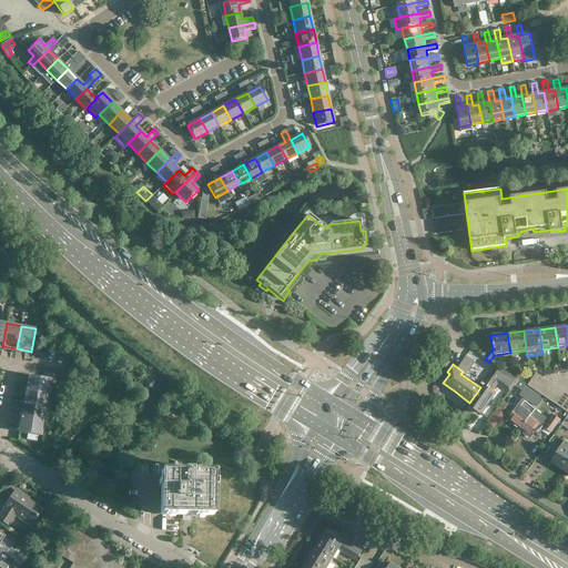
[(480,387),(478,391),(469,403),(468,405),(482,415),(495,395),(493,394),(497,386),(509,393),(510,391),(514,386),(518,379),(497,367),(482,388),(480,387)]
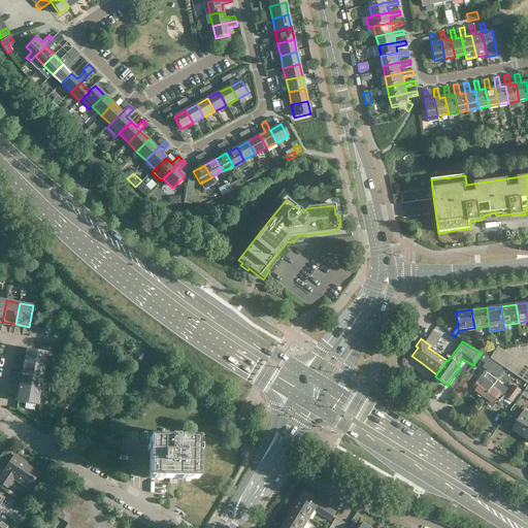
[(24,362),(46,365),(46,363),(48,353),(26,349),(24,362)]
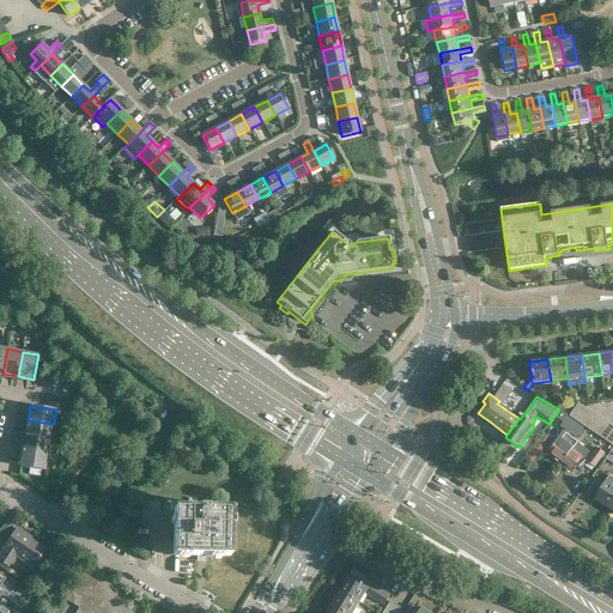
[(584,417),(589,411),(584,408),(582,411),(575,406),(574,410),(584,417)]
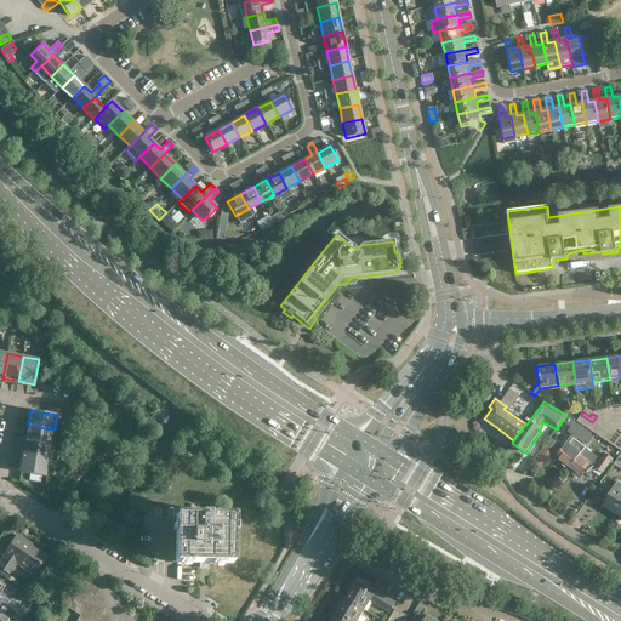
[(585,449),(593,438),(590,437),(592,433),(568,415),(567,415),(562,422),(571,428),(568,432),(573,436),(554,459),(569,469),(585,449)]
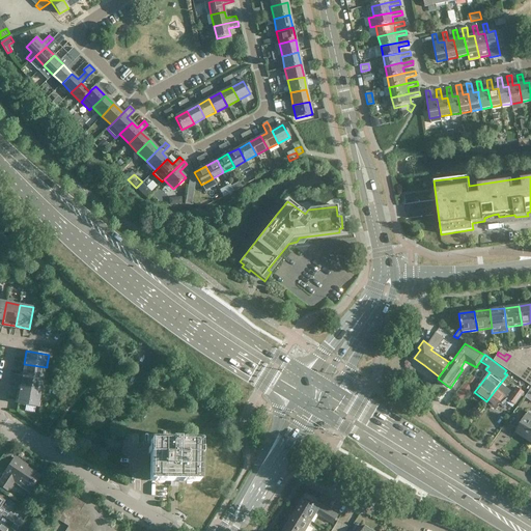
[(512,358),(510,356),(506,361),(497,355),(493,360),(505,368),(512,358)]
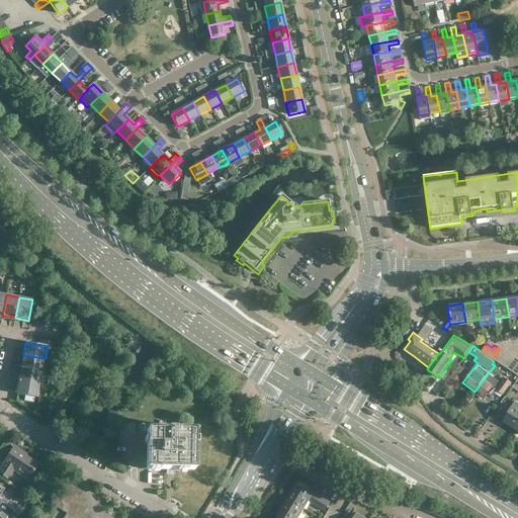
[(78,356),(79,349),(68,347),(67,354),(78,356)]
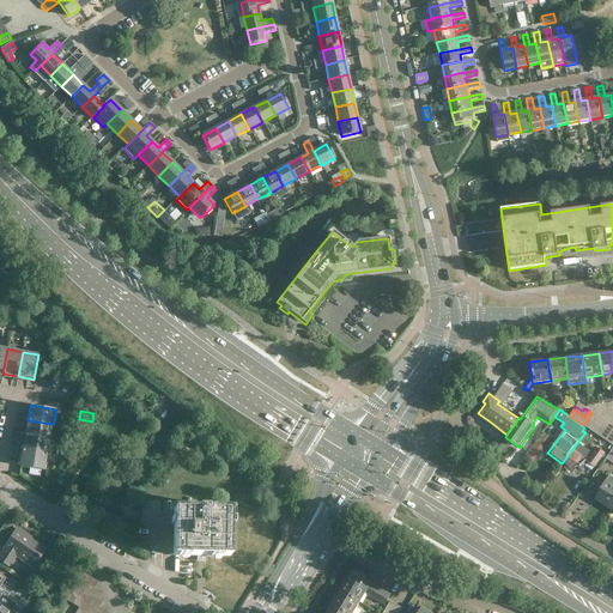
[(588,429),(596,417),(592,413),(583,425),(588,429)]
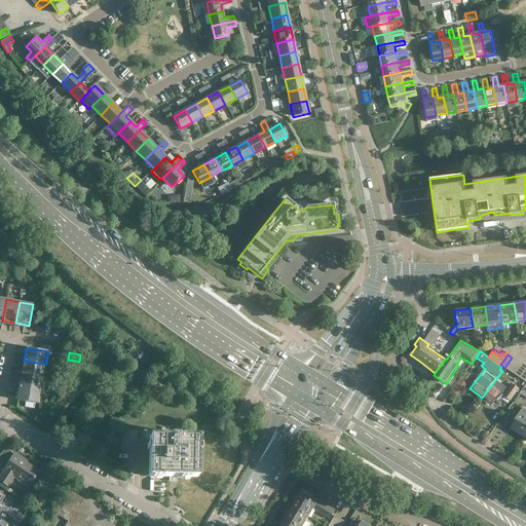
[(510,371),(517,361),(512,358),(504,368),(510,371)]
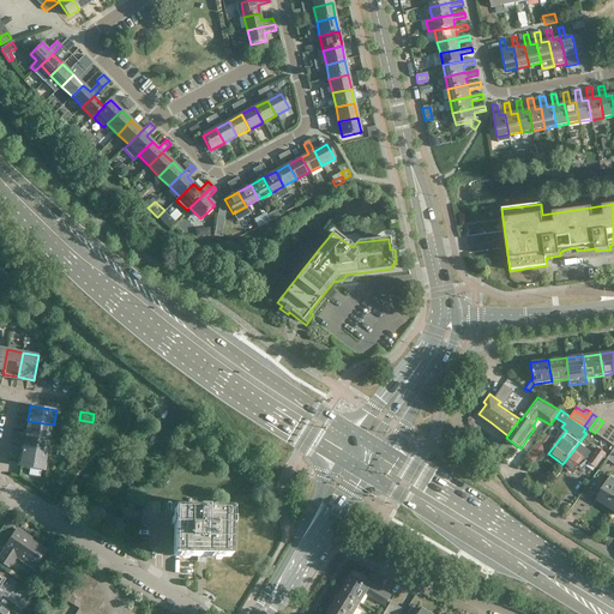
[(25,437),(52,440),(54,425),(28,421),(26,422),(25,437)]
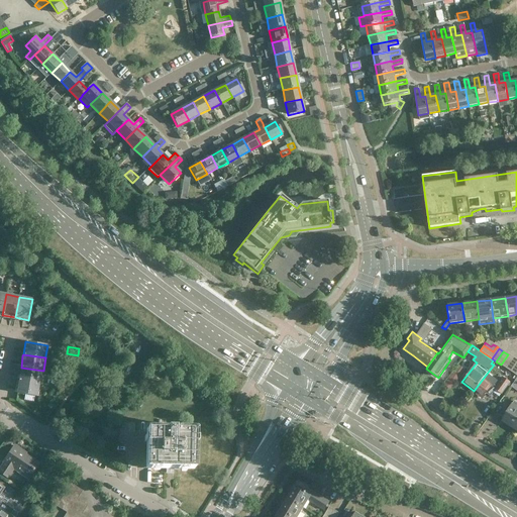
[(505,368),(512,357),(508,354),(501,365),(505,368)]
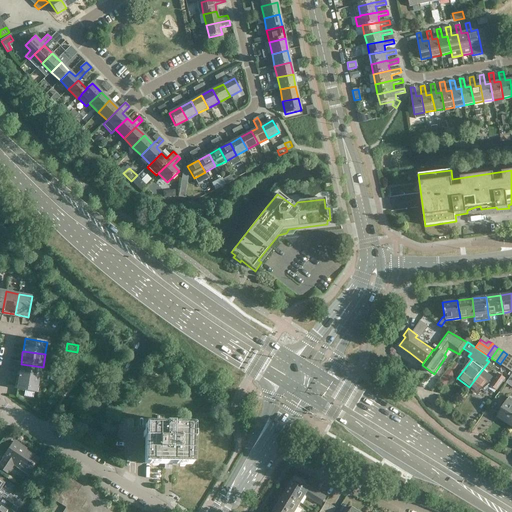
[(505,367),(511,357),(507,354),(500,364),(505,367)]
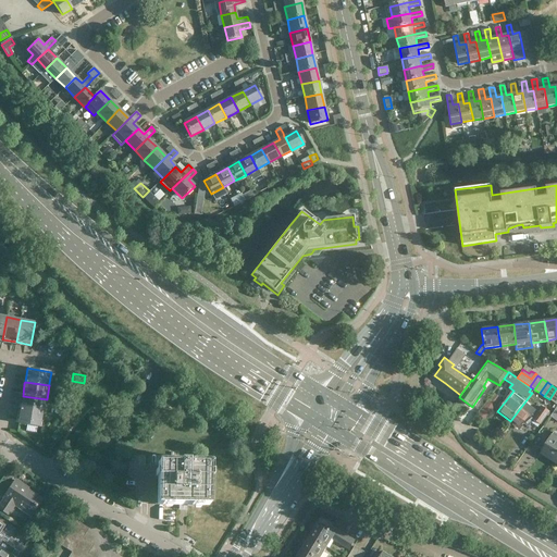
[(485,419),(500,398),(495,394),(479,415),(485,419)]
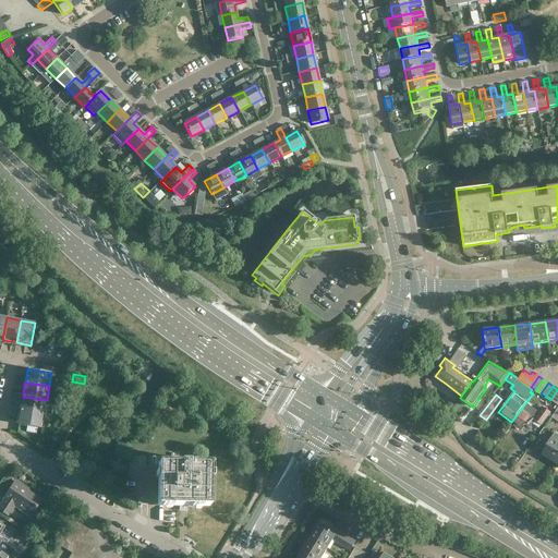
[(21,410),(44,414),(47,400),(23,397),(21,410)]
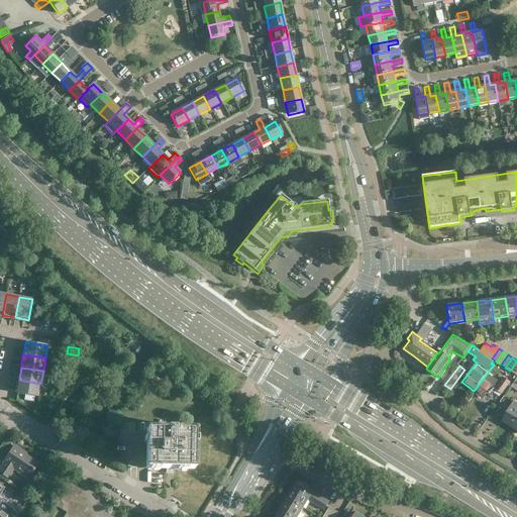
[(488,374),(487,374),(474,391),(483,397),(486,393),(490,397),(495,390),(502,395),(502,394),(504,395),(510,387),(511,385),(510,384),(510,383),(504,379),(500,383),(488,374)]
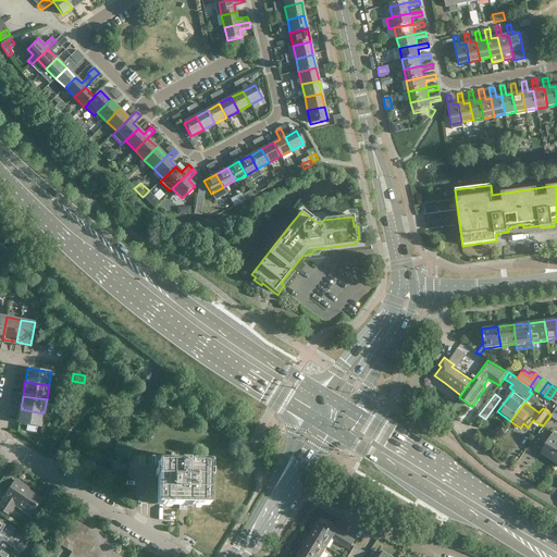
[(41,428),(44,413),(21,409),(19,423),(41,428)]
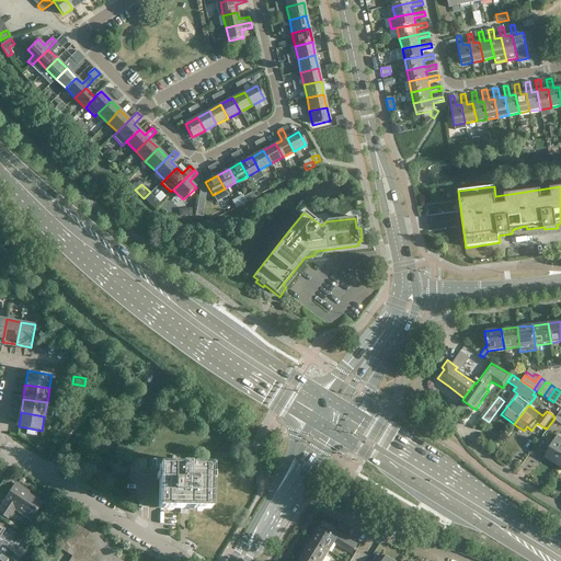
[(558,465),(560,459),(560,443),(560,442),(560,437),(557,436),(545,457),(558,465)]
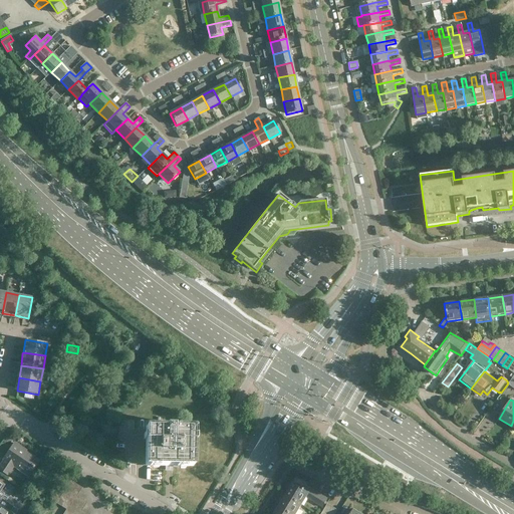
[(192,429),(180,429),(173,429),(173,426),(165,426),(165,429),(146,429),(146,466),(192,467),(192,429)]
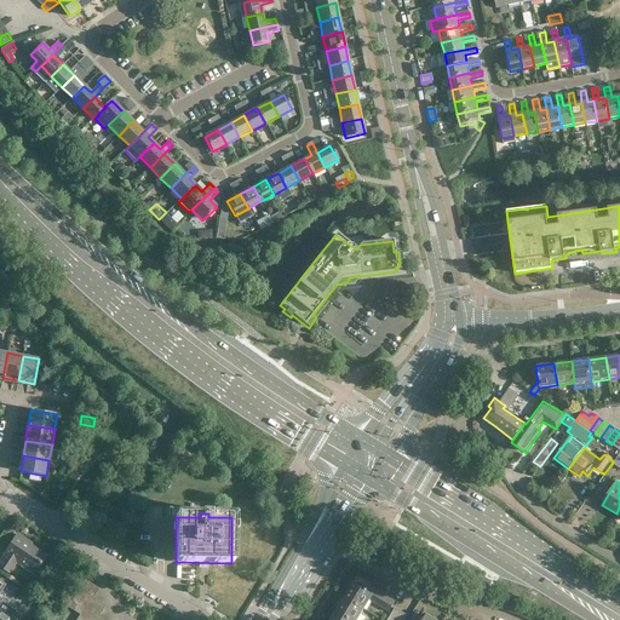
[(34,574),(46,557),(29,546),(30,545),(16,535),(4,552),(5,554),(0,561),(0,567),(10,574),(17,563),(34,574)]
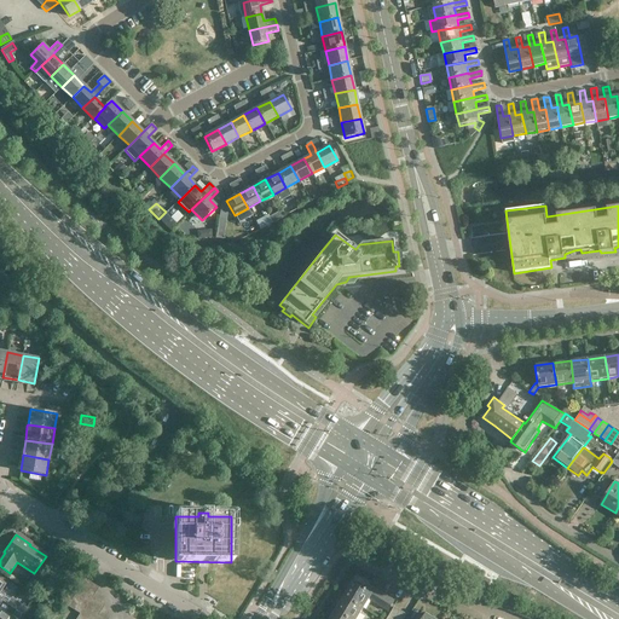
[(0,599),(1,601),(12,584),(0,576),(0,599)]
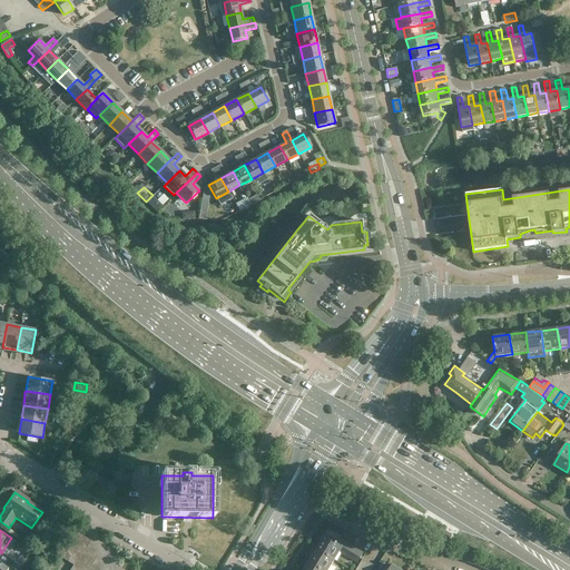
[(317,549),(335,560),(341,551),(359,563),(364,554),(340,540),(342,538),(330,531),(326,537),(325,536),(317,549)]
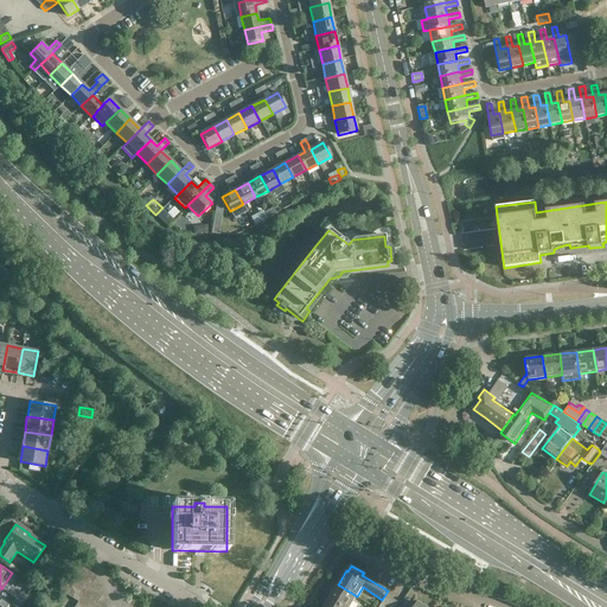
[(75,582),(81,586),(89,573),(83,569),(75,582)]
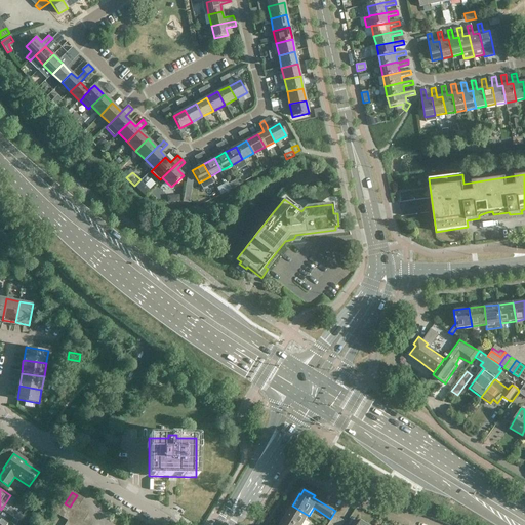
[(70,507),(76,510),(77,508),(82,498),(77,495),(70,507)]
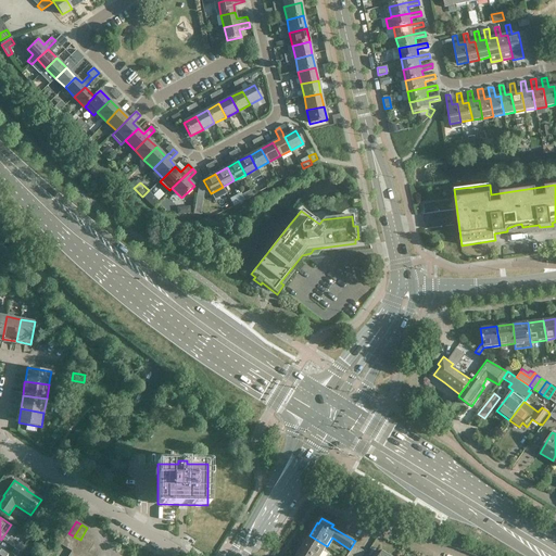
[(67,547),(74,536),(68,533),(62,545),(67,547)]
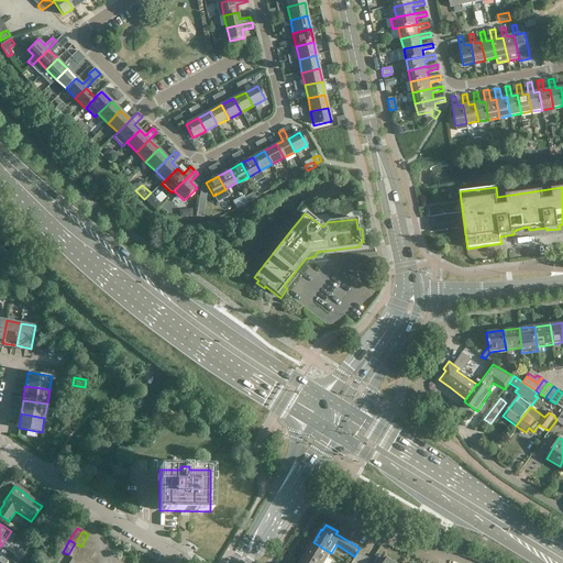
[(317,562),(324,562),(331,553),(313,542),(305,555),(317,562)]
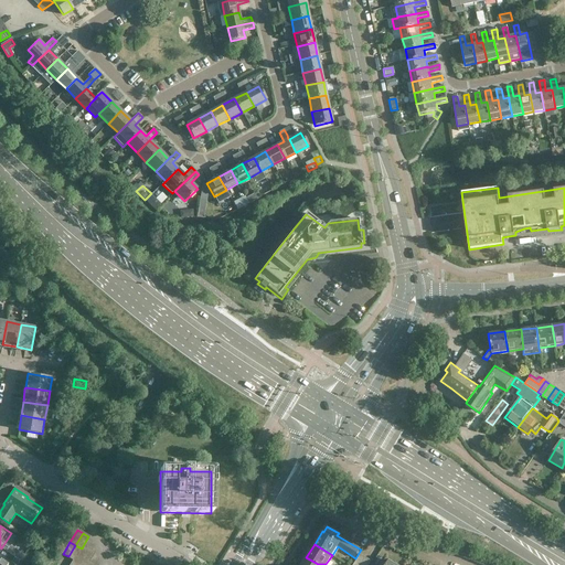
[(75,557),(82,548),(75,545),(68,556),(74,560),(75,557)]
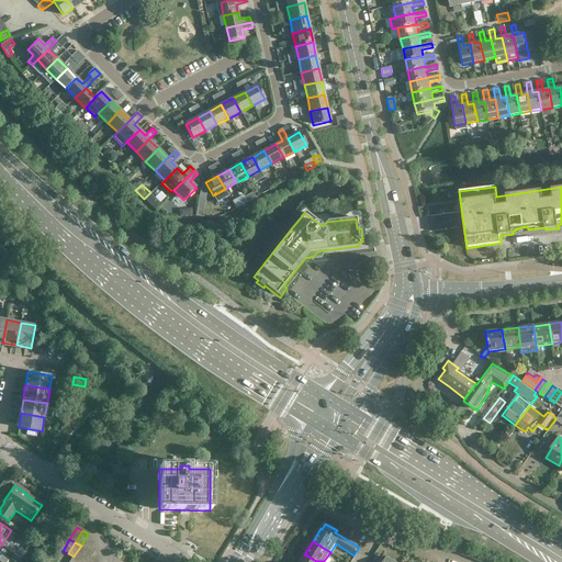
[(11,543),(7,549),(21,559),(25,552),(11,543)]
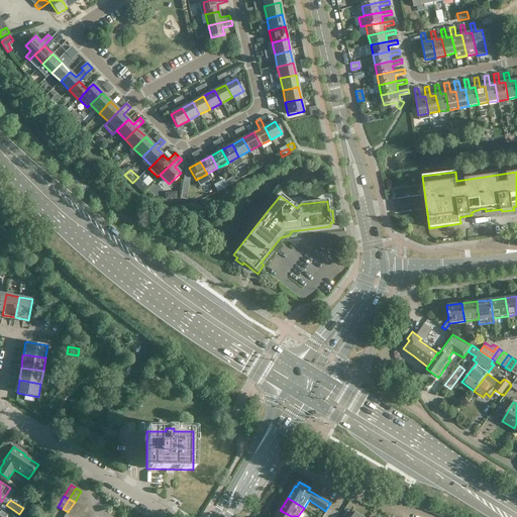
[(69,510),(74,514),(81,503),(76,500),(75,502),(69,510)]
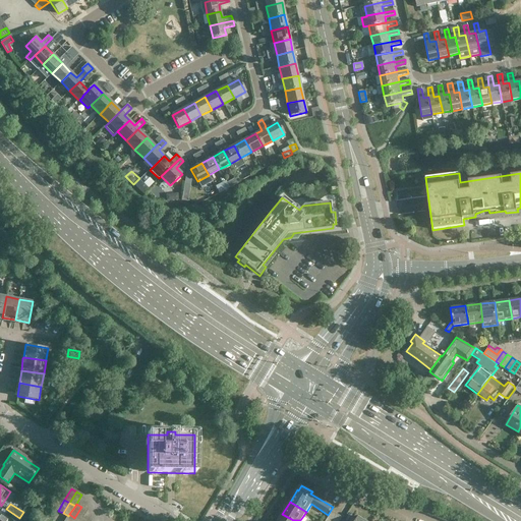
[(74,518),(79,520),(80,519),(85,510),(81,507),(74,518)]
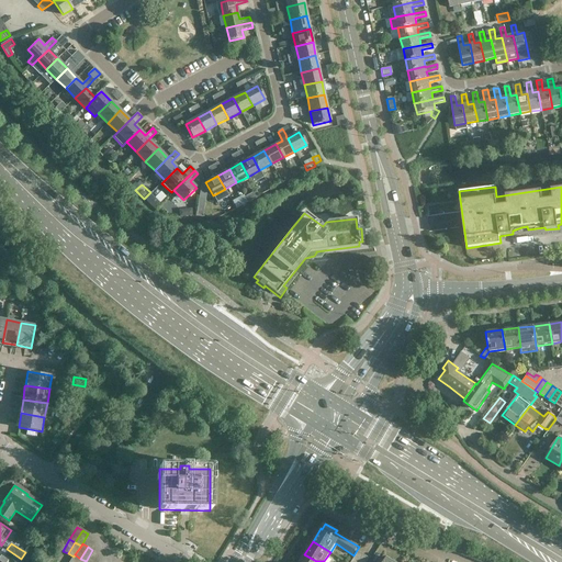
[(358,561),(363,555),(359,552),(351,561),(358,561)]
